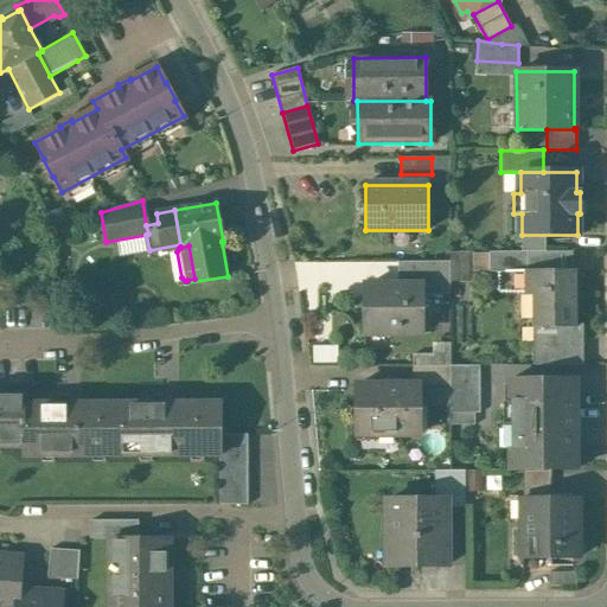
[(526,251),(489,253),(489,273),(522,273),(526,273),(526,251)]
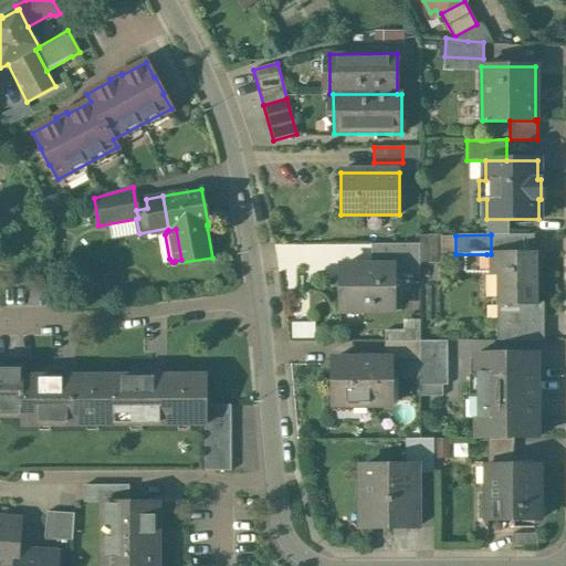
[(419,243),(371,243),(371,265),(392,265),(392,275),(419,275),(419,243)]
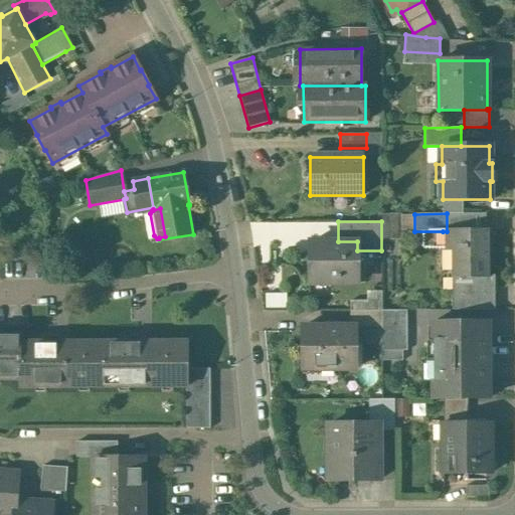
[(488,229),(452,229),(452,230),(447,231),(443,231),(445,247),(452,247),(452,290),(458,290),(458,278),(488,278),(488,229)]
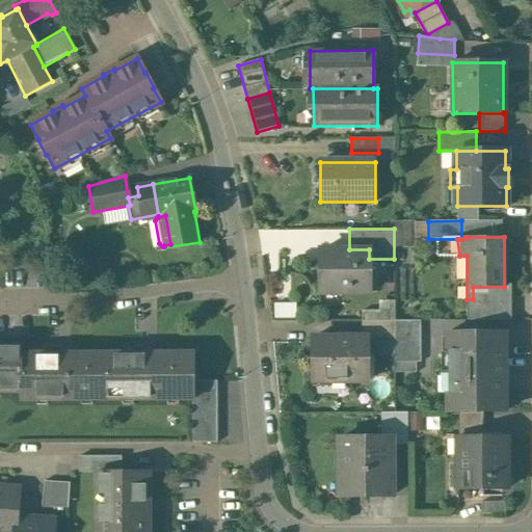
[(349,249),(320,250),(320,288),(322,288),(322,285),(368,285),(368,288),(370,288),(369,259),(369,249),(349,249)]
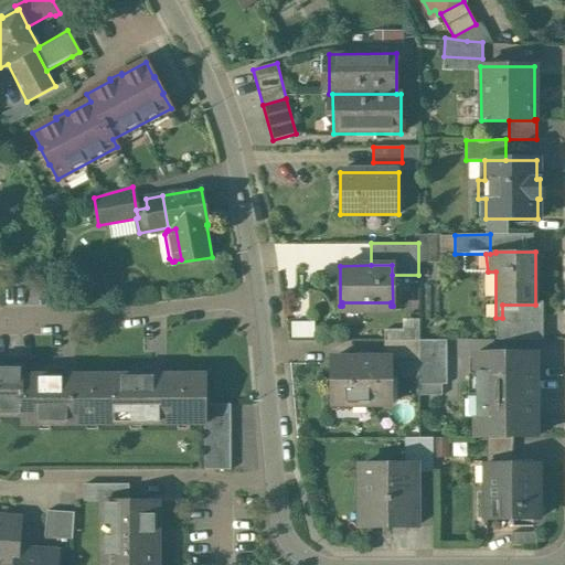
[(535,305),(502,305),(502,318),(496,318),(496,340),(540,340),(540,324),(535,324),(535,305)]
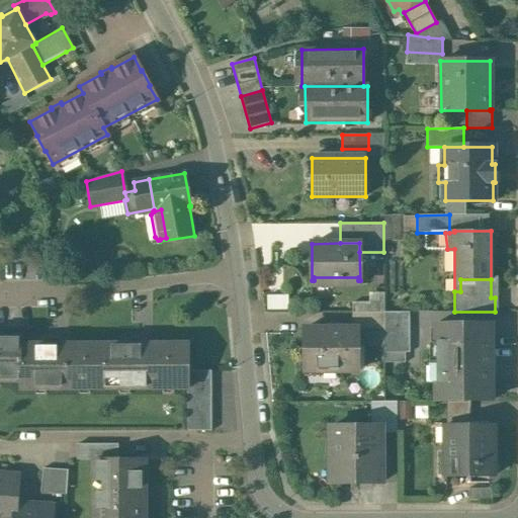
[(410,311),(384,312),(384,332),(384,352),(410,352),(410,311)]
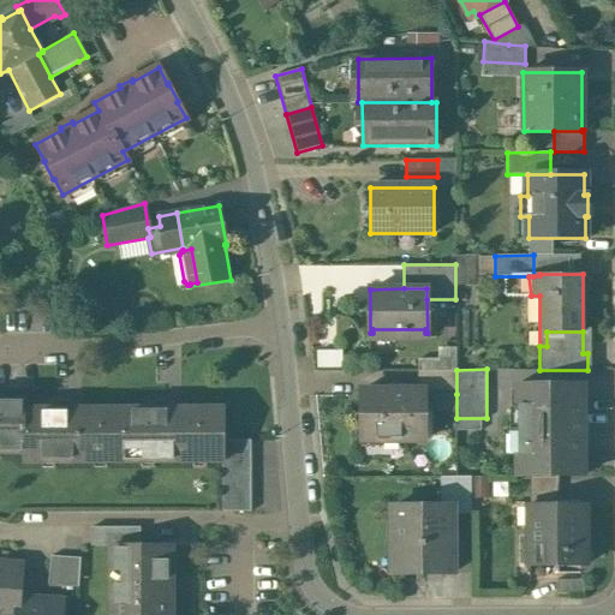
[(457,370),(418,370),(418,390),(425,390),(425,394),(457,394),(457,370)]
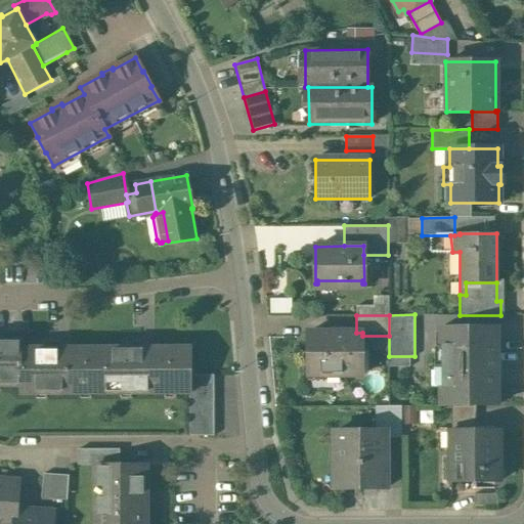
[(497,329),(440,329),(440,348),(442,348),(443,386),(440,386),(440,404),(451,405),(476,405),(497,404),(497,329)]
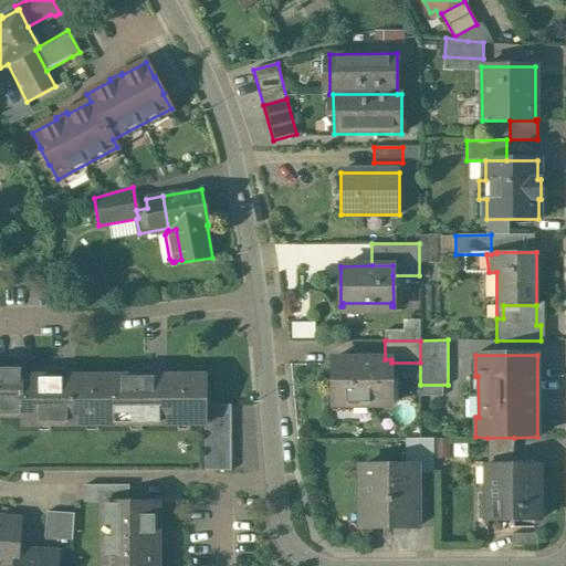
[(385,359),(332,359),(333,406),(392,405),(391,363),(391,359),(385,359)]
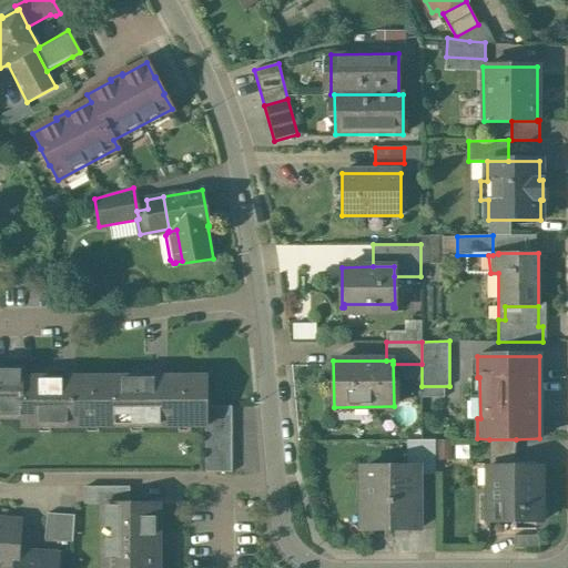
[(21,368),(0,368),(0,417),(20,417),(21,426),(40,427),(186,426),(204,425),(206,425),(206,406),(205,377),(21,377),(21,368)]
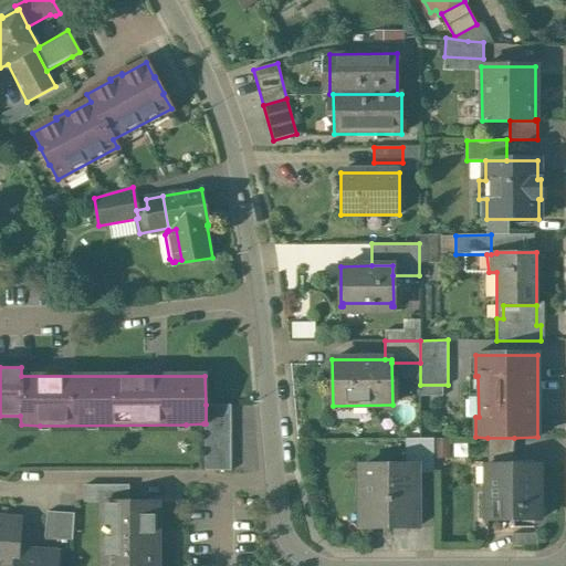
[(230,405),(206,405),(206,423),(203,423),(205,470),(231,470),(230,405)]
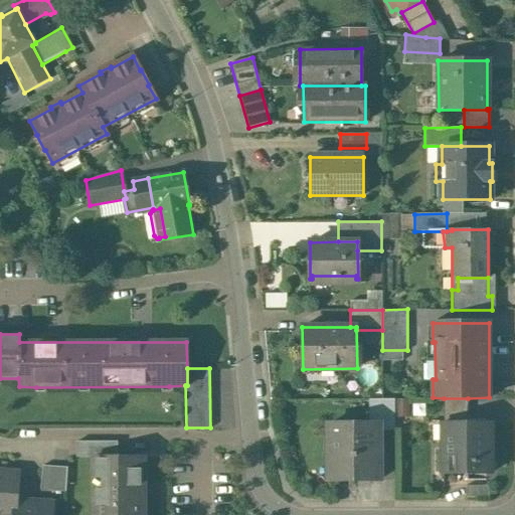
[(394,398),(369,399),(369,423),(378,423),(378,430),(394,430),(394,398)]
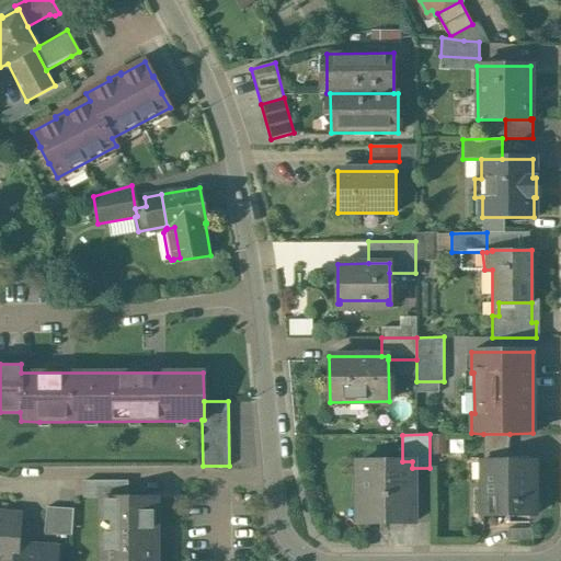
[(510,434),(483,434),(483,460),(485,460),(510,460),(510,434)]
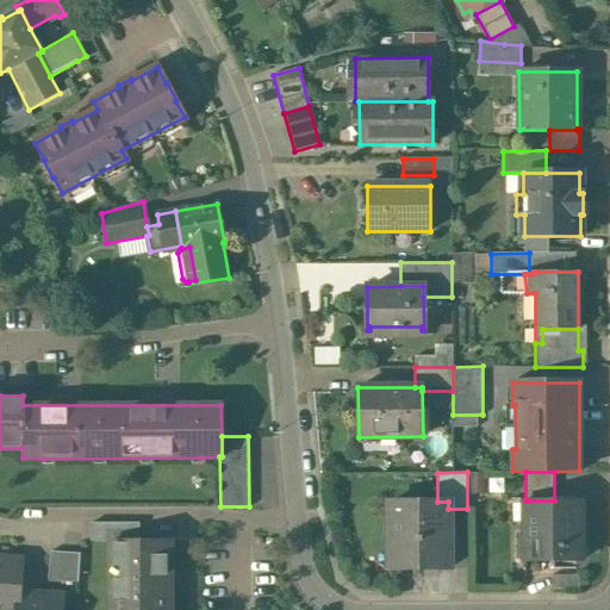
[(554,500),(528,500),(528,561),(579,561),(579,500),(554,500)]
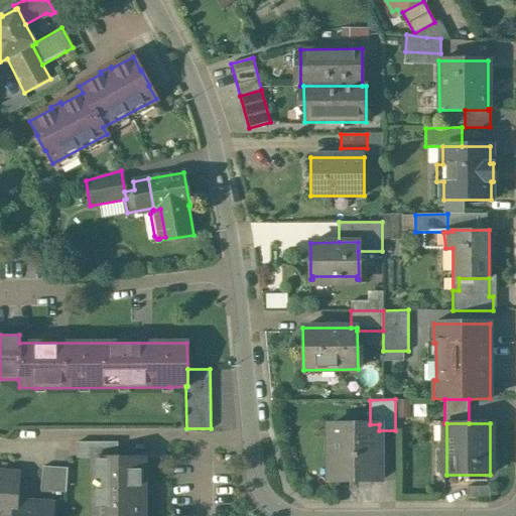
[(370,424),(330,424),(330,453),(331,481),(379,481),(379,430),(379,424),(370,424)]
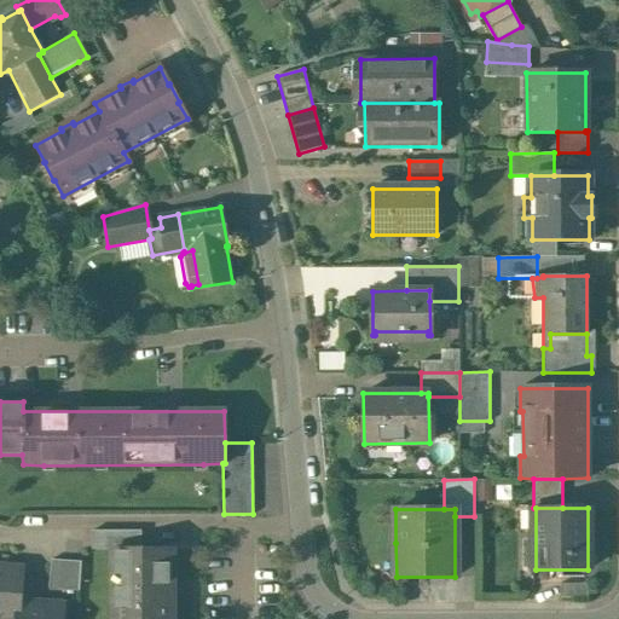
[(91,549),(113,549),(140,549),(140,531),(91,531),(91,549)]
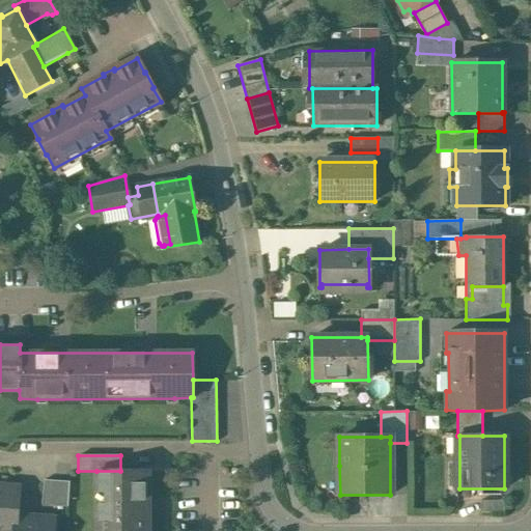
[(120,471),(96,471),(96,493),(102,493),(102,520),(96,520),(96,530),(146,530),(146,471),(120,471)]
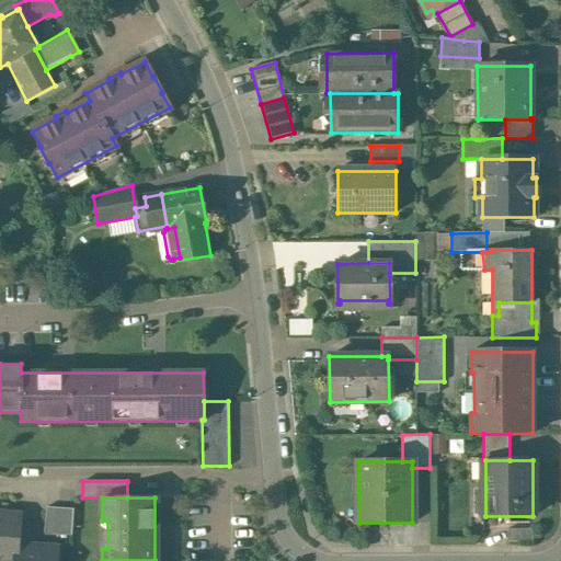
[(73,508),(46,507),(44,534),(71,535),(73,508)]
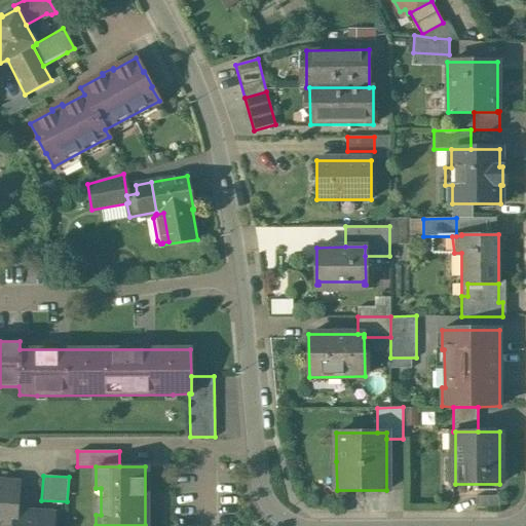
[(0,525),(52,525),(53,513),(16,511),(19,484),(0,482),(0,525)]
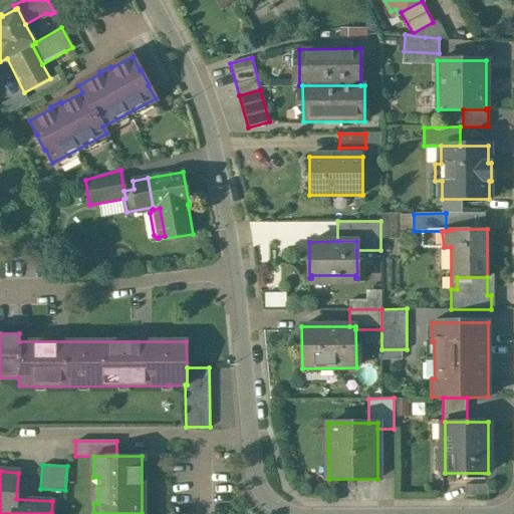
[(488,484),(465,485),(465,496),(488,496),(488,484)]
